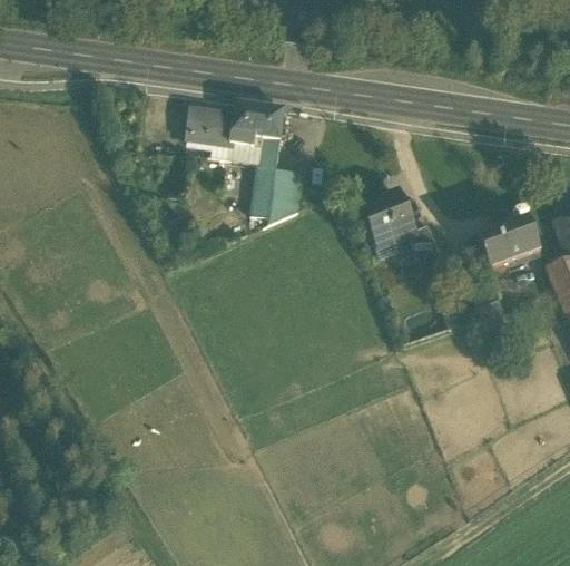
[(235,103),(233,115),(231,133),(235,134),(234,144),(253,147),(254,137),(262,138),(279,140),(283,110),(235,103)]
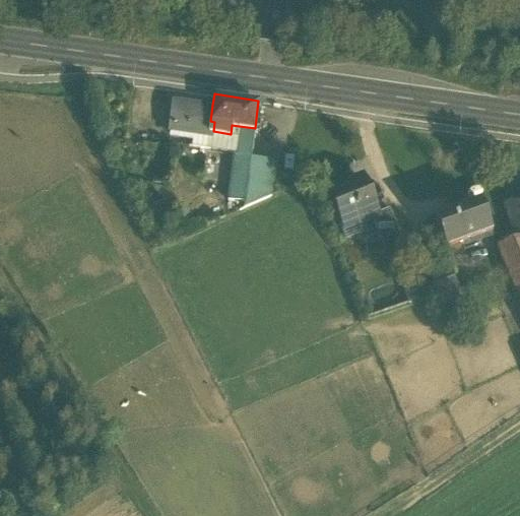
[(213,135),(213,131),(214,122),(210,121),(212,105),(173,100),(169,128),(194,132),(213,135)]
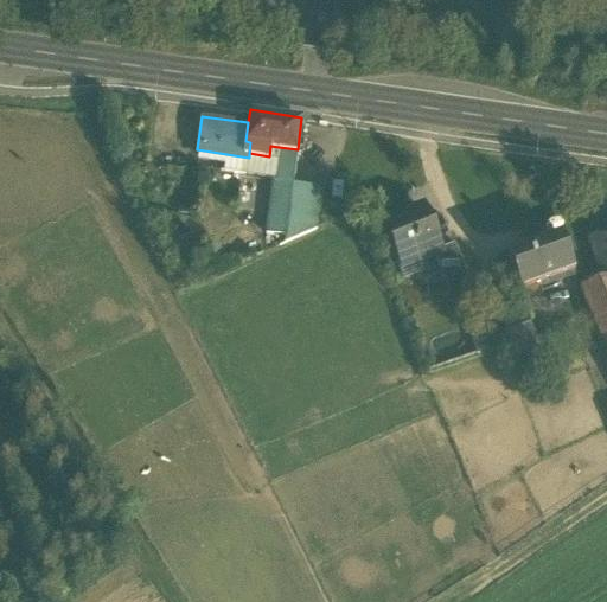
[(249,158),(227,154),(225,161),(224,167),(274,174),(279,147),(270,146),(269,157),(249,153),(249,158)]
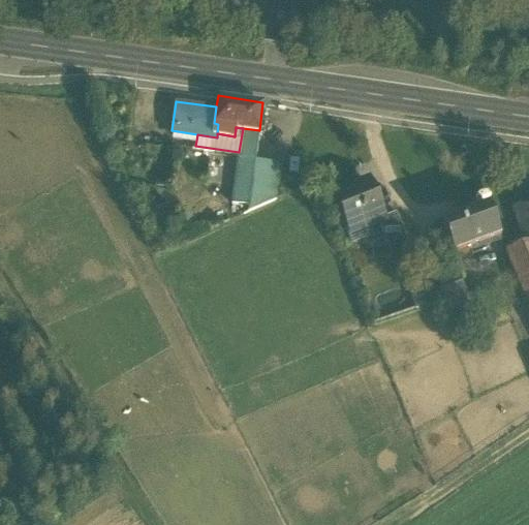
[(236,176),(269,181),(271,160),(255,158),(259,130),(243,128),(239,152),(236,176)]
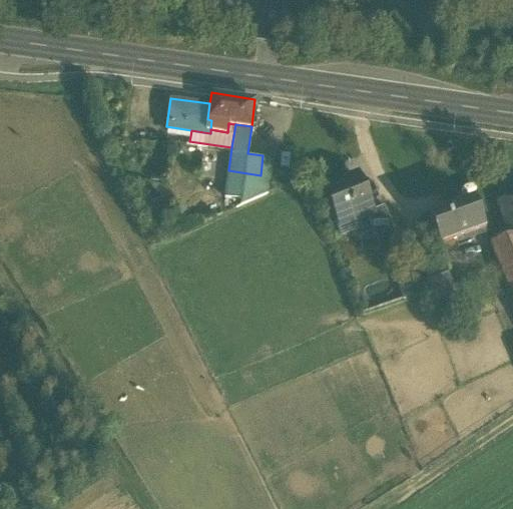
[(191,130),(166,126),(166,132),(190,136),(191,130)]
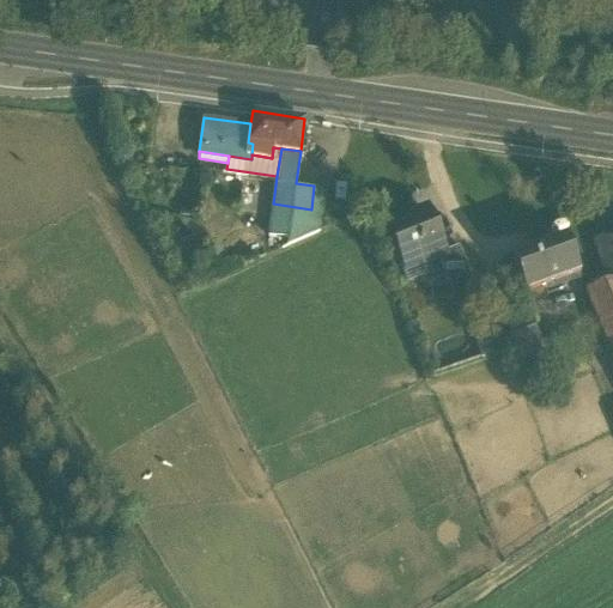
[(311,210),(273,204),(268,231),(287,233),(286,243),(323,226),(328,188),(314,186),(311,210)]
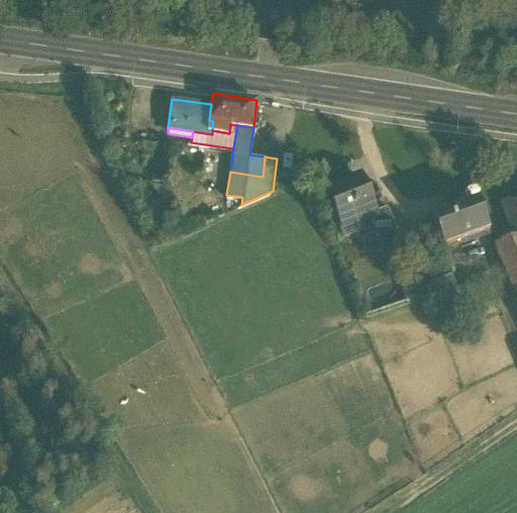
[(337,222),(340,220),(354,215),(356,220),(370,214),(376,212),(375,210),(363,179),(347,185),(345,180),(327,188),(334,206),(331,207),(337,222)]
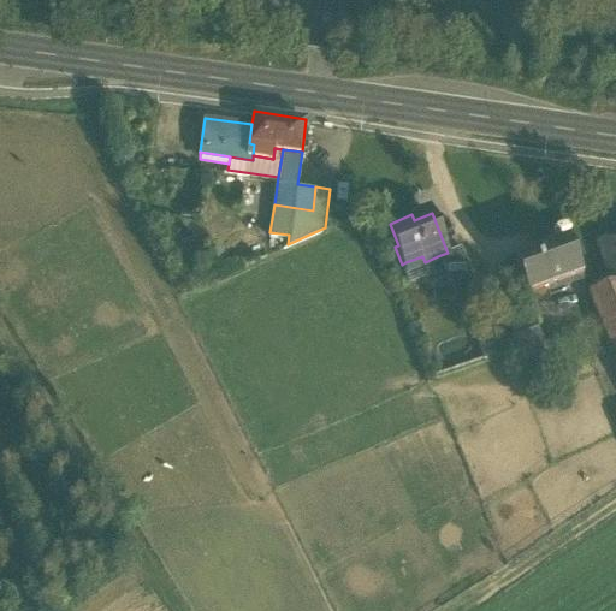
[(615,232),(597,241),(611,283),(611,284),(615,282),(615,232)]
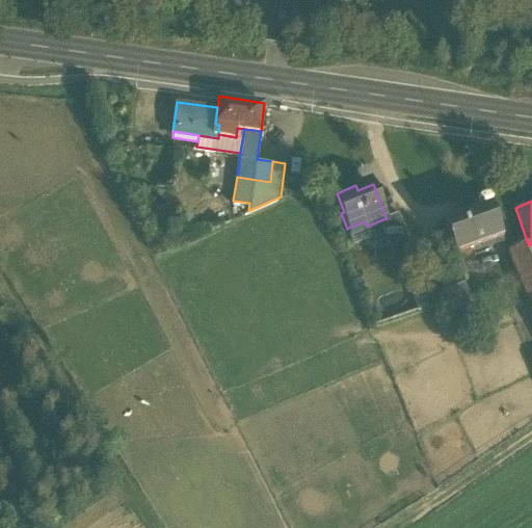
[(445,222),(455,254),(503,236),(493,206),(445,222)]
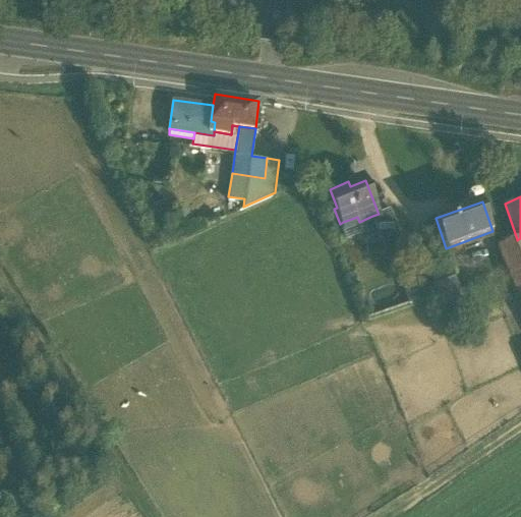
[(372,216),(386,248),(403,241),(390,207),(378,212),(379,214),(372,216)]
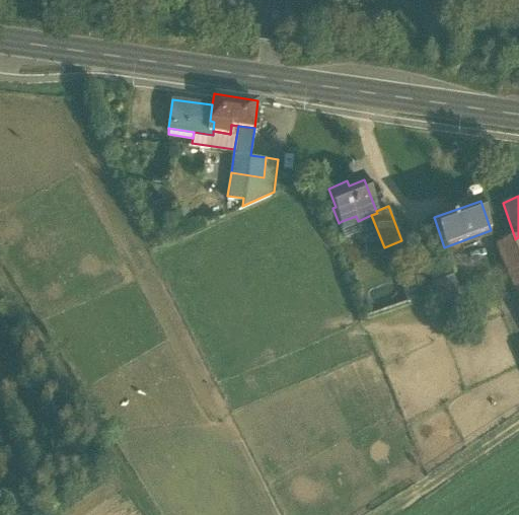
[(344,226),(358,221),(356,216),(342,221),(344,226)]
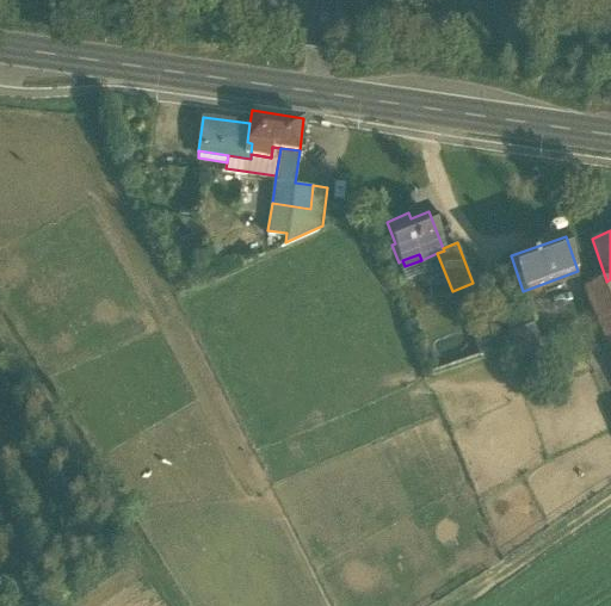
[(594,311),(608,345),(610,342),(610,279),(606,282),(606,280),(585,288),(594,311)]
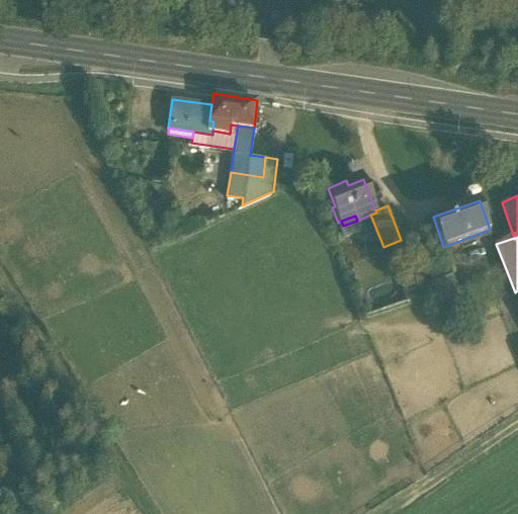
[(428,276),(433,290),(454,282),(449,268),(428,276)]
